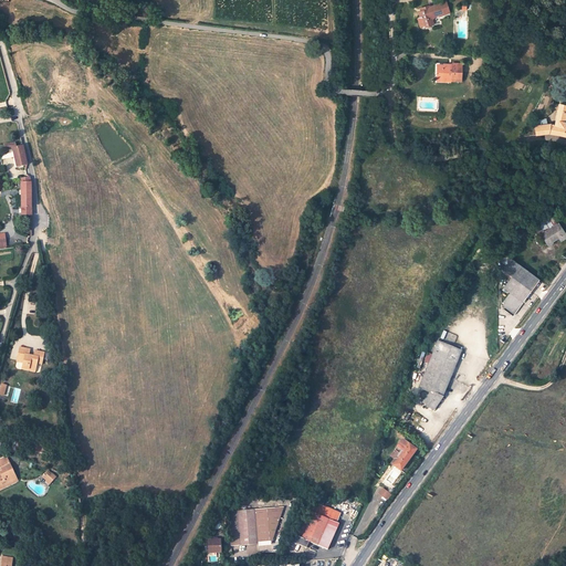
[(425,25),(428,27),(433,24),(432,20),(435,17),(439,14),(440,16),(442,14),(450,13),(446,0),(431,6),(430,3),(422,7),(423,10),(417,12),(419,17),(421,16),(425,25)]
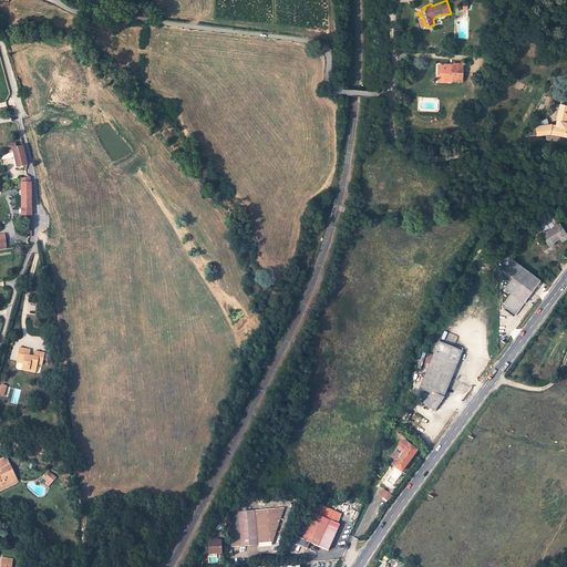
[(423,29),(429,27),(425,26),(422,16),(420,17),(415,18),(419,28),(422,27),(423,29)]
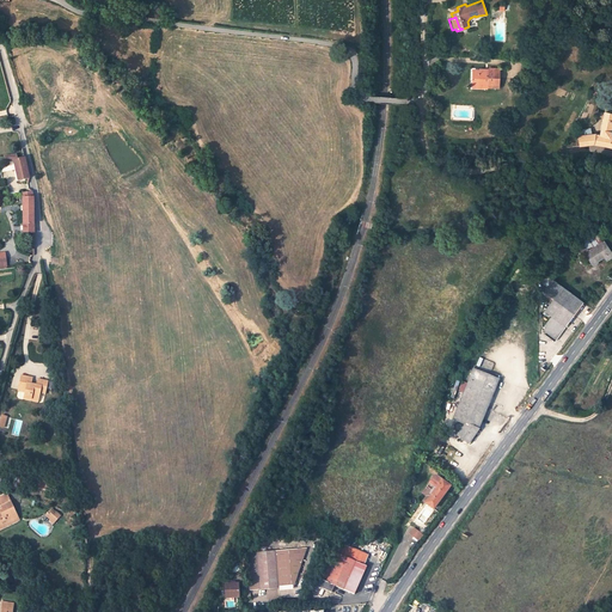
[(481,81),(479,87),(497,87),(499,67),(490,67),(490,72),(479,72),(479,69),(475,69),(473,81),(481,81)]
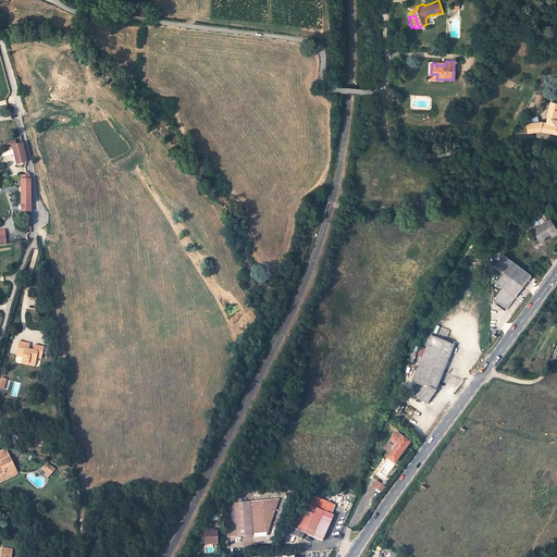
[(539,121),(529,122),(527,123),(528,133),(541,131),(556,134),(556,123),(554,123),(551,123),(551,119),(555,119),(556,111),(556,103),(551,102),(545,121),(542,121),(539,121)]
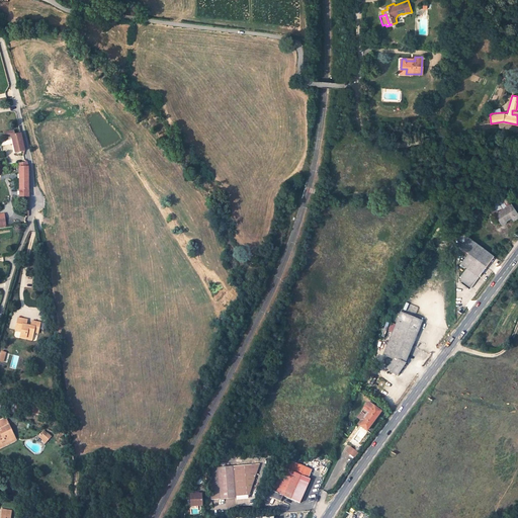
[(15,153),(24,152),(23,149),(20,135),(16,136),(11,137),(15,153)]
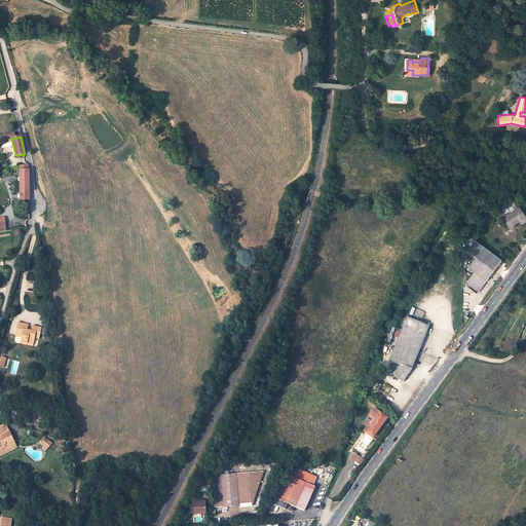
[(21,199),(29,199),(29,173),(28,165),(24,167),(24,171),(20,171),(21,199)]
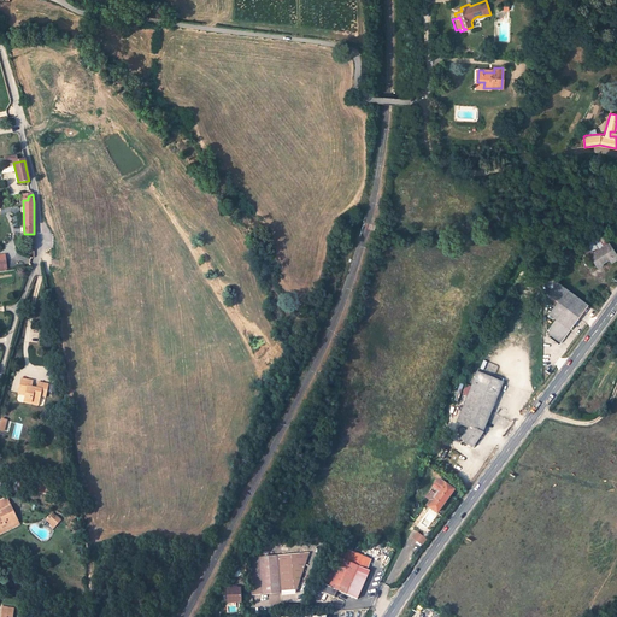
[(594,245),(600,244),(597,235),(594,236),(593,231),(589,234),(594,245)]
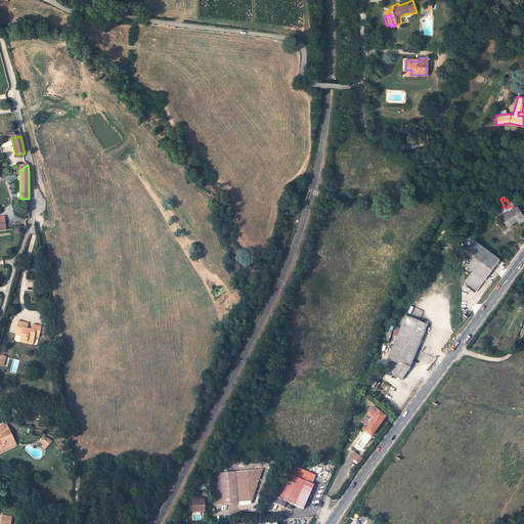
[(490,203),(495,215),(506,211),(505,208),(500,199),(490,203)]
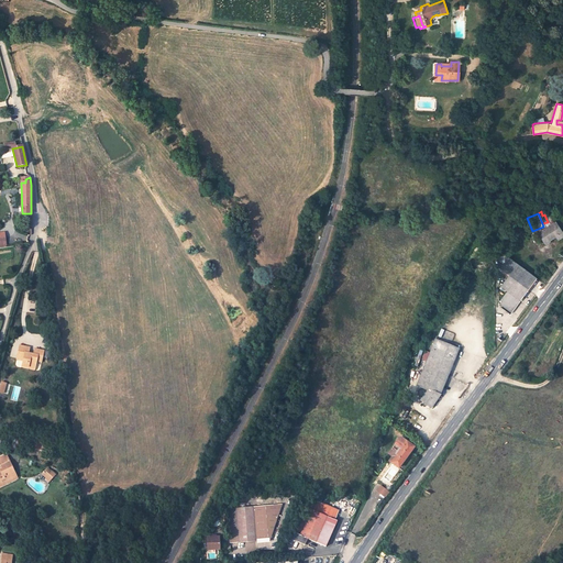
[(562,233),(554,222),(538,233),(545,243),(555,235),(558,240),(562,235),(562,233)]
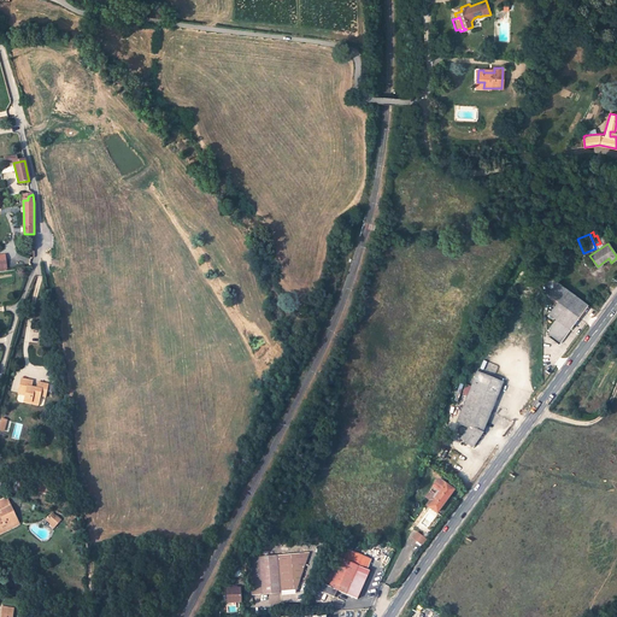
[(587,304),(557,282),(548,294),(558,301),(550,313),(556,318),(569,329),(587,304)]
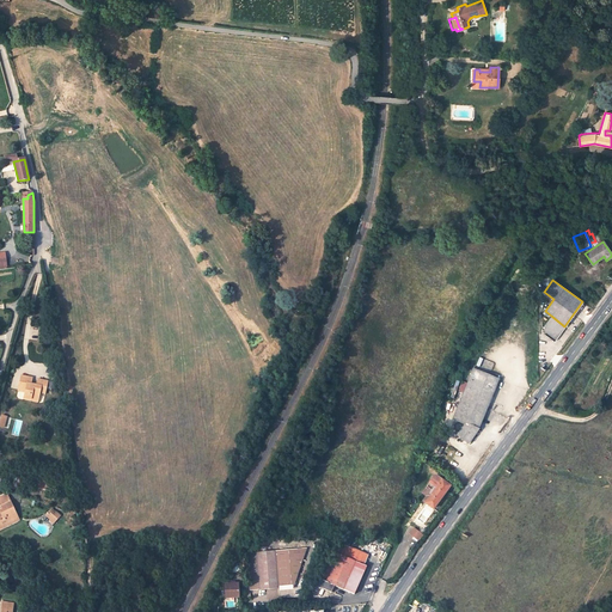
[(551,316),(544,325),(545,335),(554,341),(564,326),(551,316)]
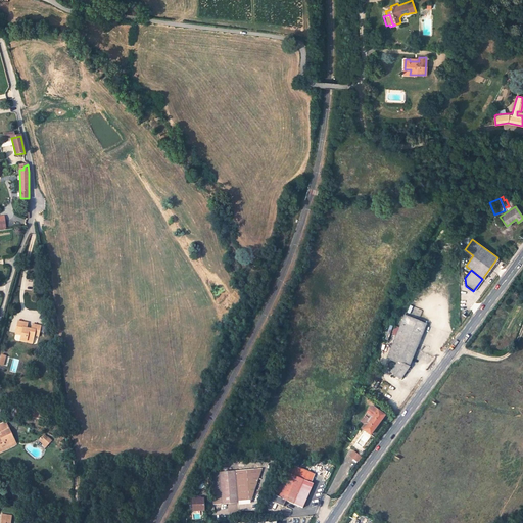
[(397,362),(390,372),(399,379),(409,366),(425,325),(403,316),(399,328),(402,329),(390,359),(397,362)]
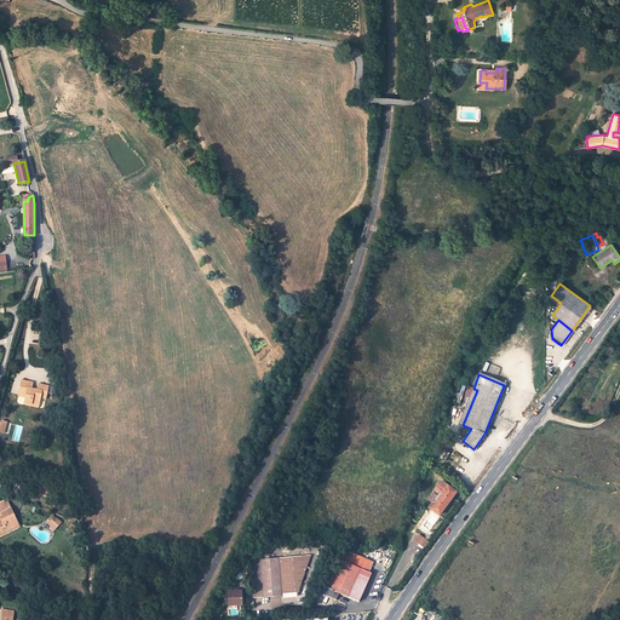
[(33,384),(22,382),(19,392),(27,395),(24,403),(23,406),(38,409),(39,406),(41,396),(46,397),(49,388),(39,385),(36,391),(32,390),(33,384)]
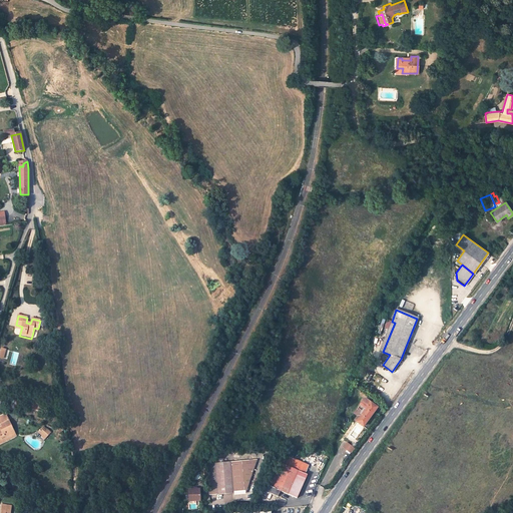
[(417,346),(420,341),(412,338),(410,343),(417,346)]
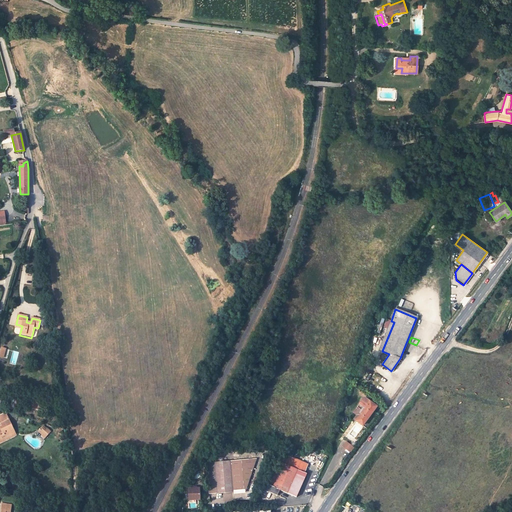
[(48,403),(30,399),(29,407),(46,411),(48,403)]
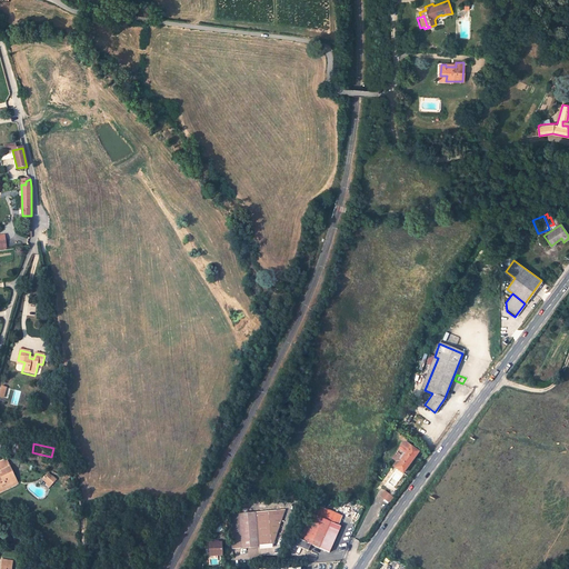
[(400,460),(395,468),(402,473),(418,451),(410,446),(407,451),(406,449),(398,459),(400,460)]
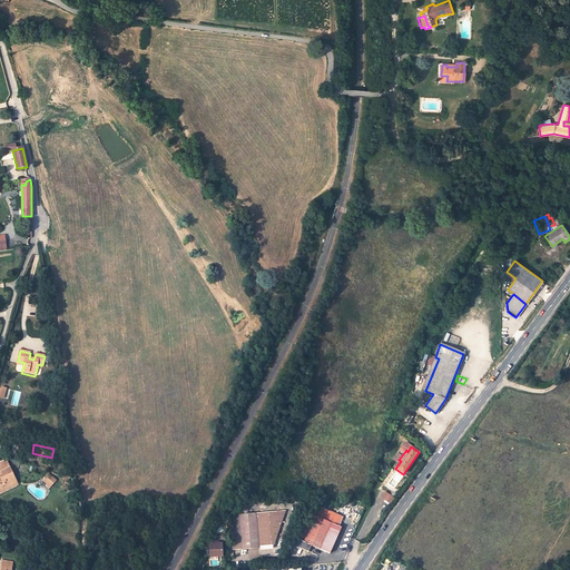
[(6,489),(17,483),(7,462),(0,465),(0,471),(2,478),(0,478),(0,493),(7,491),(6,489)]
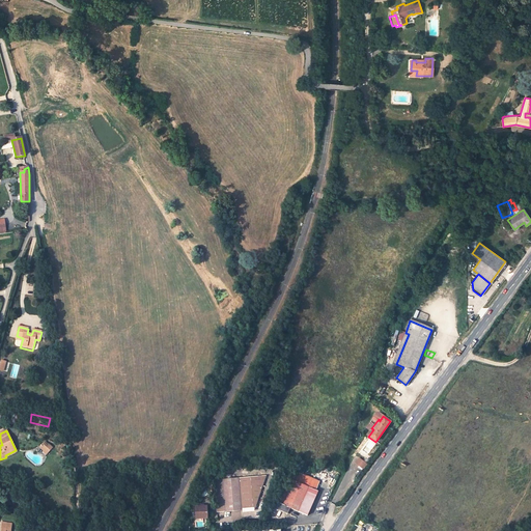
[(45,441),(39,447),(47,454),(52,447),(45,441)]
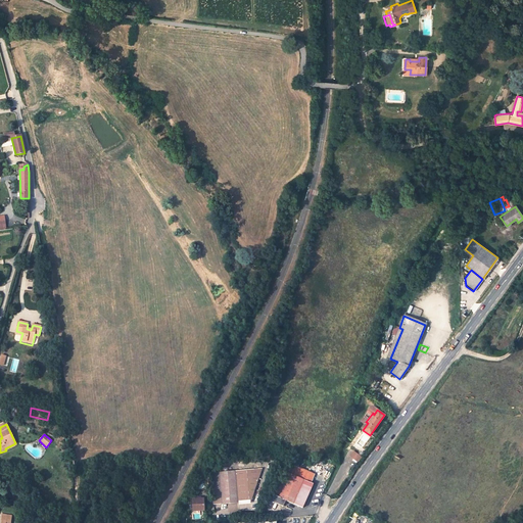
[(353,450),(349,456),(355,462),(360,457),(353,450)]
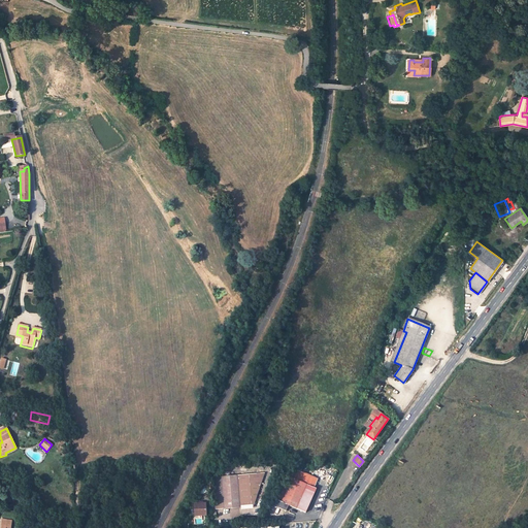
[(249,473),(238,474),(240,507),(253,506),(266,472),(266,471),(249,471),(249,473)]
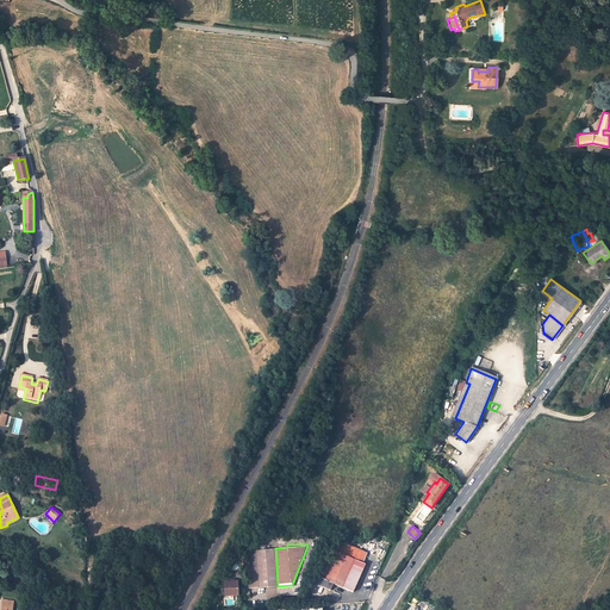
[(278,586),(275,548),(248,551),(249,554),(249,587),(278,586)]
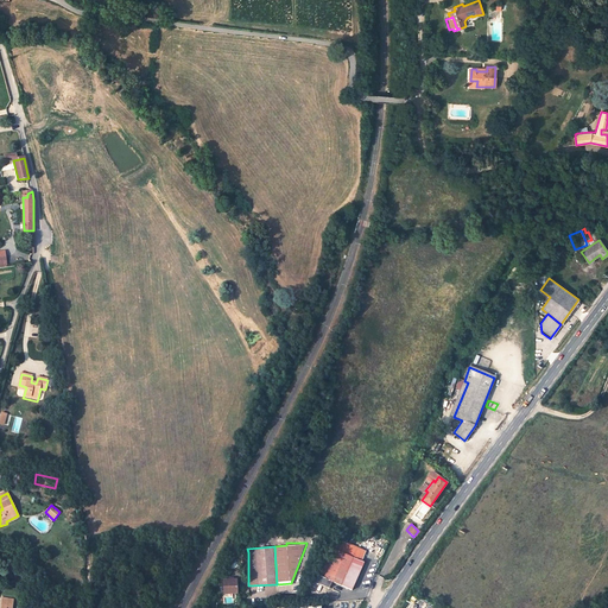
[(362,562),(327,546),(311,581),(321,584),(324,578),(349,589),(362,562)]
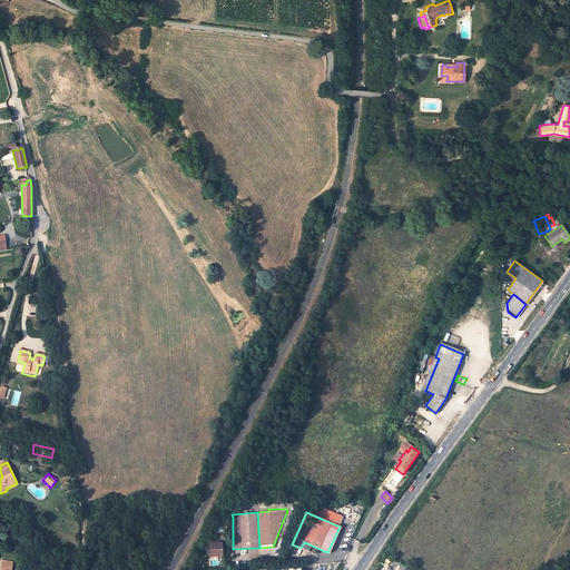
[(207,557),(220,557),(220,542),(207,542),(207,557)]
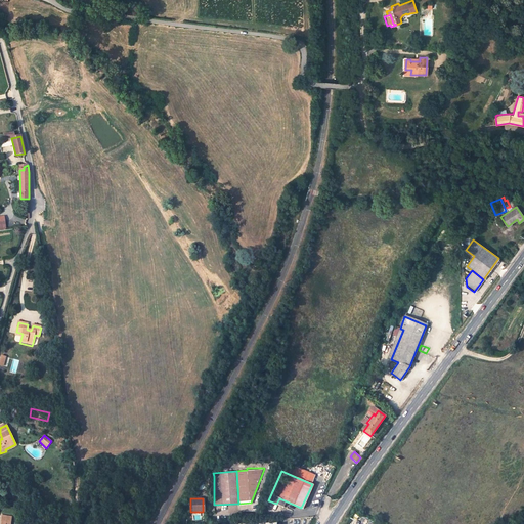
All buildings are outlined.
